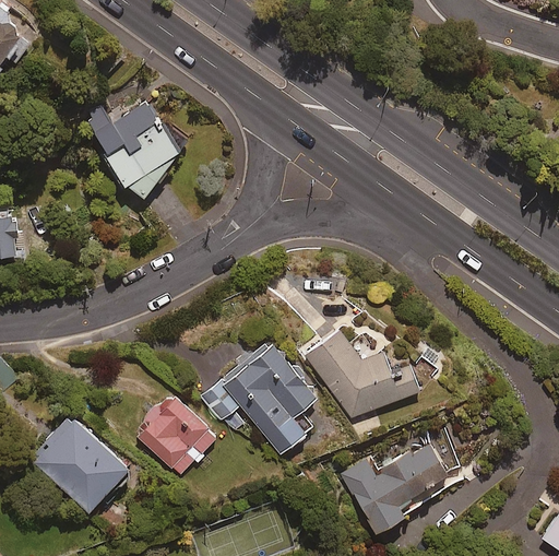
[(14,20),(0,9),(0,84),(32,42),(10,26),(14,20)]
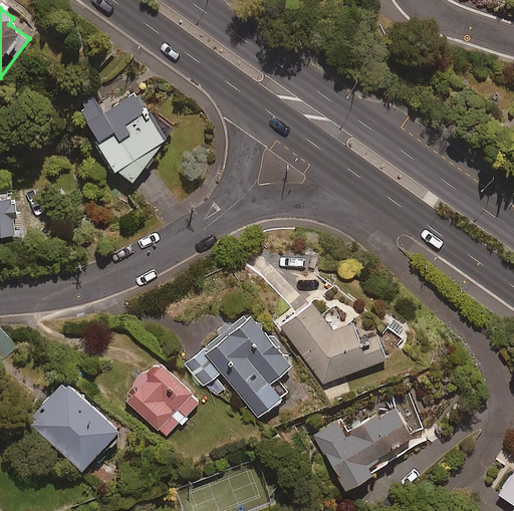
[(135,93),(103,114),(100,110),(85,120),(105,149),(100,153),(121,182),(124,180),(138,190),(166,151),(171,147),(135,93)]
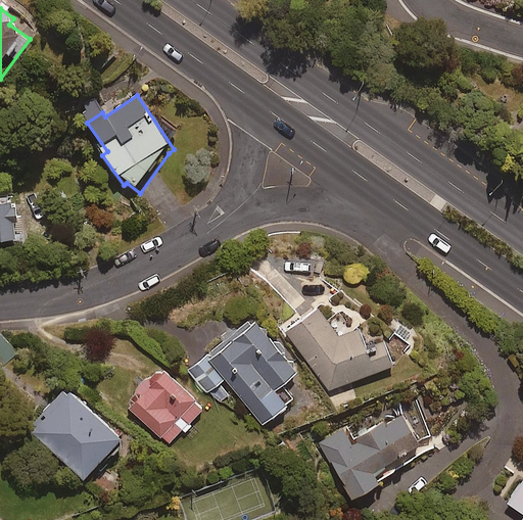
[(18,227),(13,227),(12,219),(18,218),(17,201),(12,202),(12,200),(0,200),(0,241),(19,240),(18,227)]
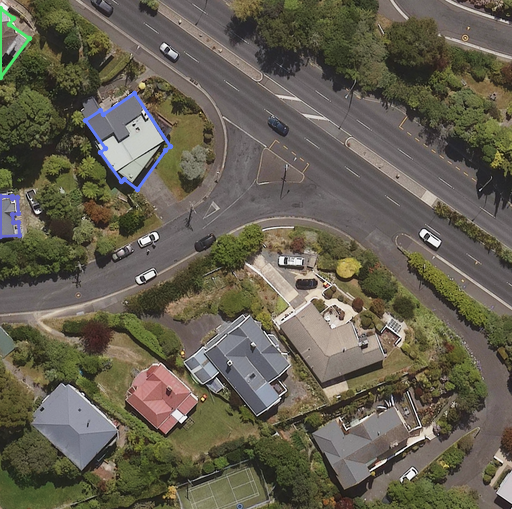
[(313,296),(277,320),(319,382),(386,358),(379,338),(365,343),(355,318),(339,324),(333,307),(323,311),(313,296)]
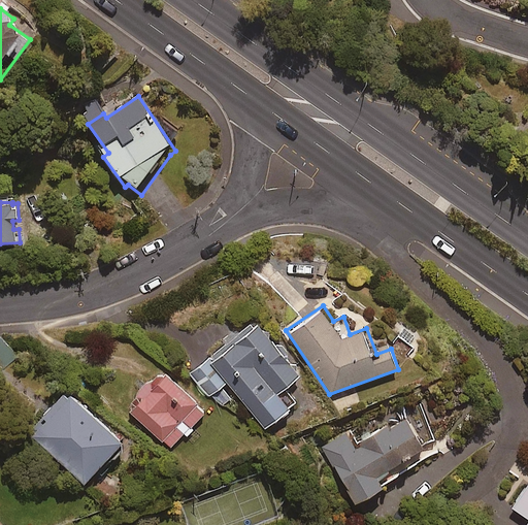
[(301,378),(259,327),(194,382),(212,402),(229,388),(267,432),(298,406),(285,391),(301,378)]
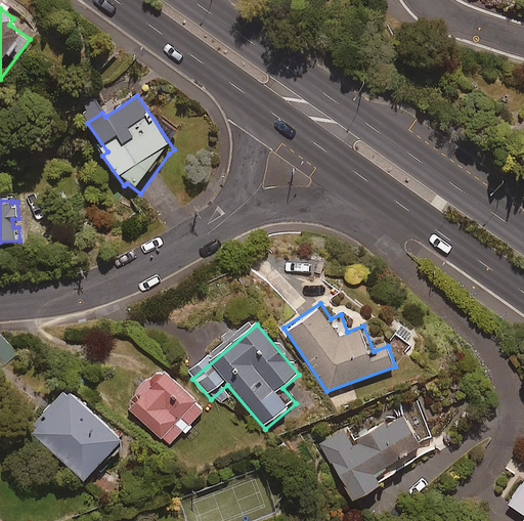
[(18,354),(1,336),(0,336),(0,365),(3,368),(18,354)]
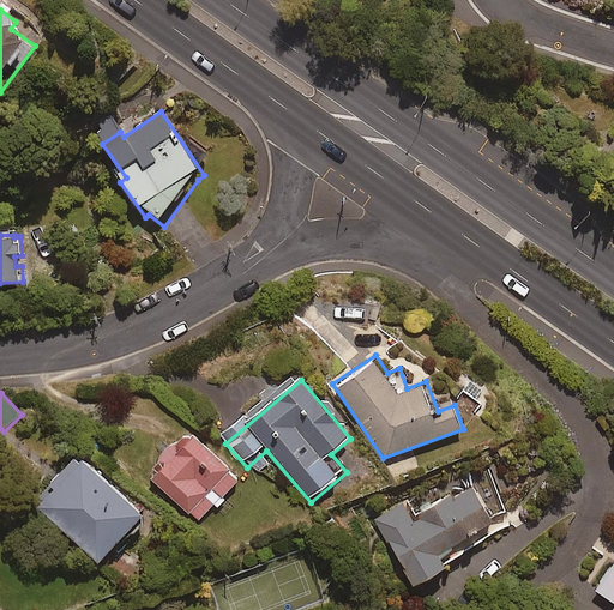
[(186,426),(145,471),(199,521),(241,476),(186,426)]
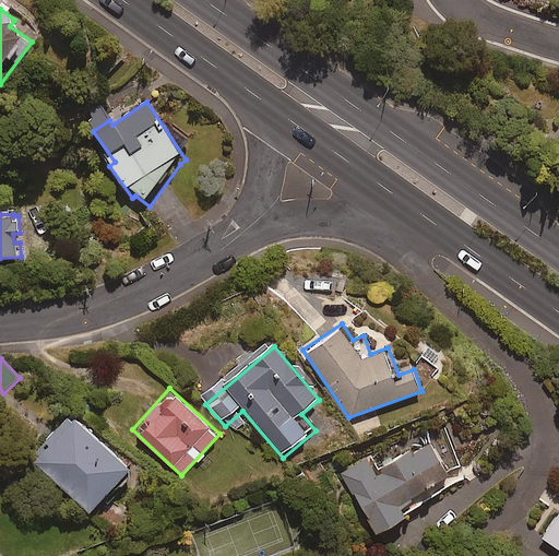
[(129,480),(125,474),(129,469),(70,413),(30,457),(88,512),(114,485),(119,491),(129,480)]
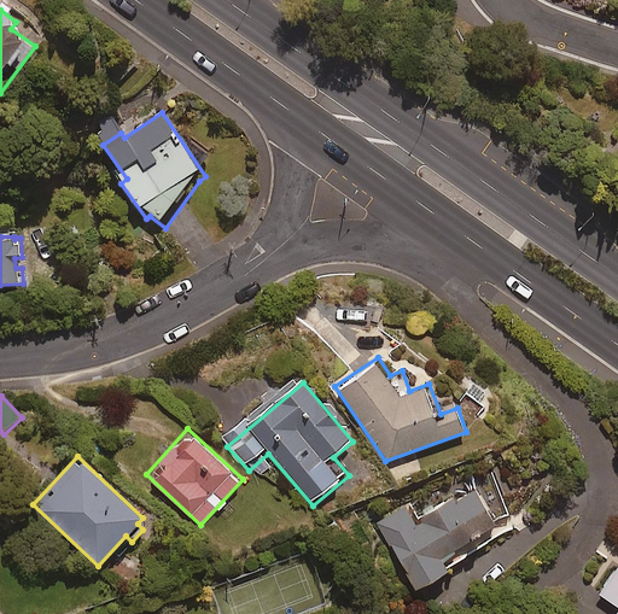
[(517,526),(488,477),(415,519),(409,507),(378,525),(414,585),(517,526)]
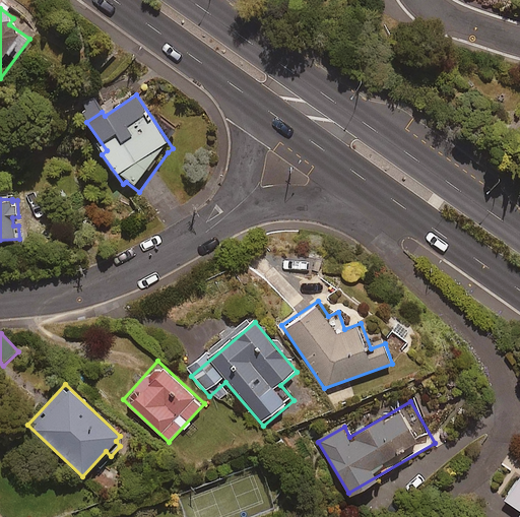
[(519,516),(519,474),(505,499),(519,508),(519,513),(517,516),(519,516)]
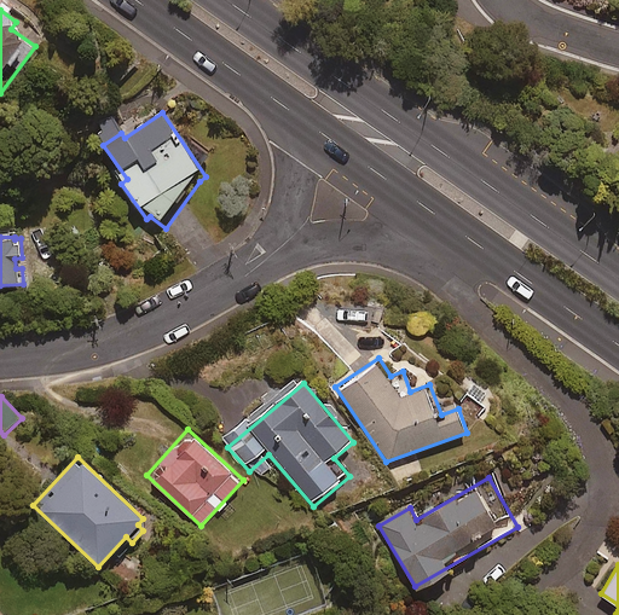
All buildings are outlined.
